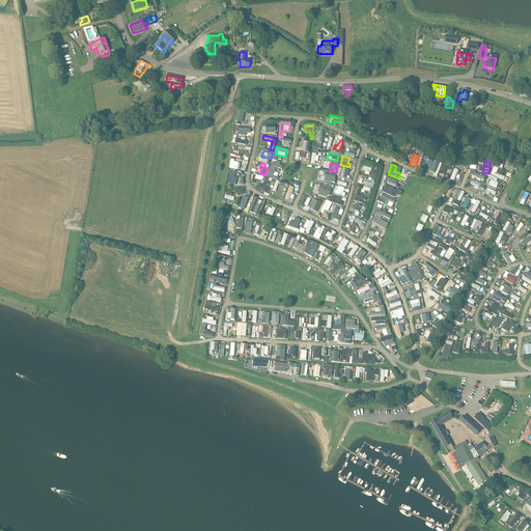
[(491,174),(503,180),(505,176),(502,175),(504,171),(494,166),(491,174)]
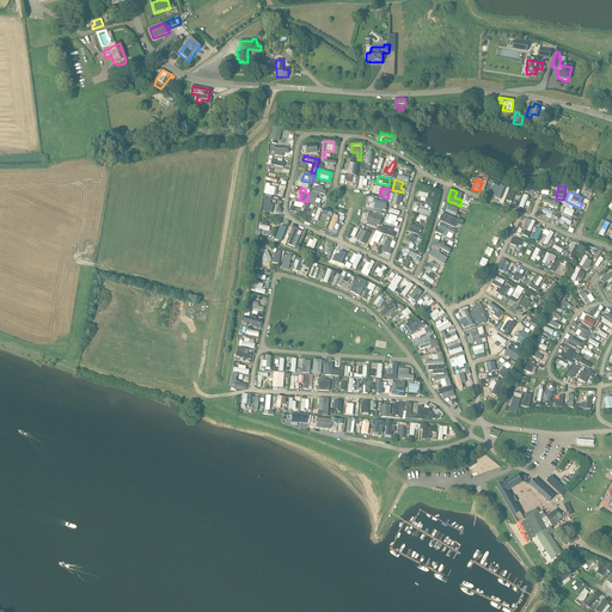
[(401,204),(402,195),(393,194),(392,204),(401,204)]
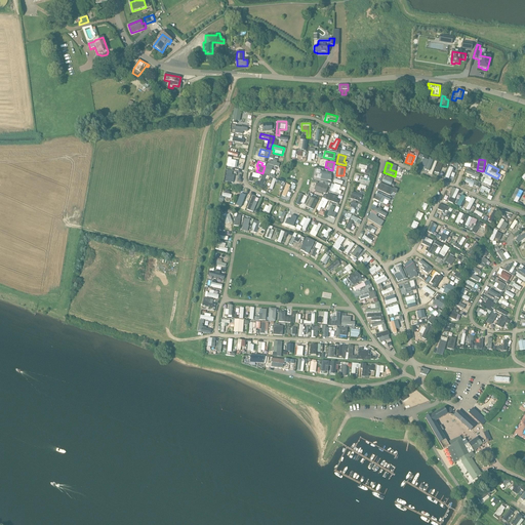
[(449,178),(453,168),(449,166),(444,176),(449,178)]
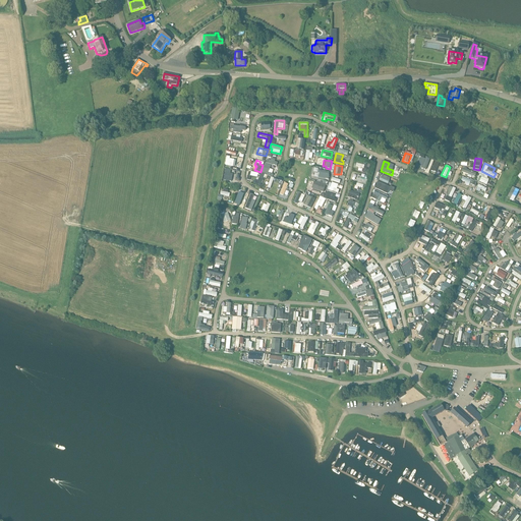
[(464,167),(462,171),(475,177),(476,173),(464,167)]
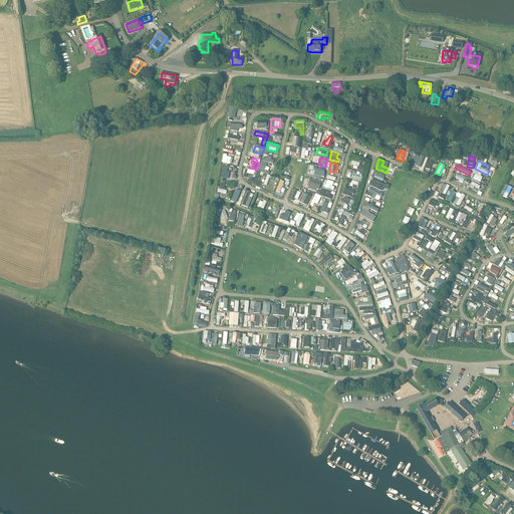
[(323,177),(325,170),(315,168),(313,175),(323,177)]
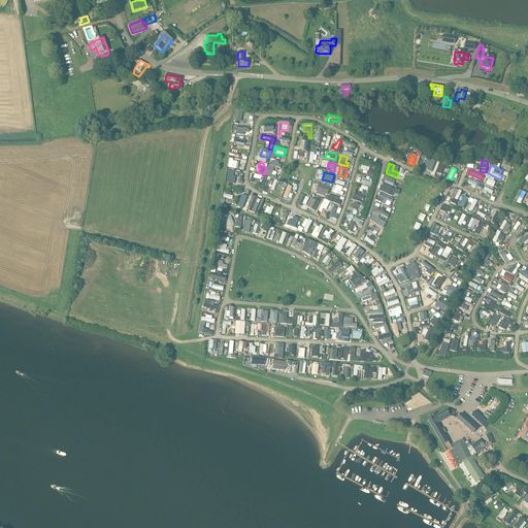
[(487,174),(485,184),(494,187),(496,182),(494,180),(495,177),(487,174)]
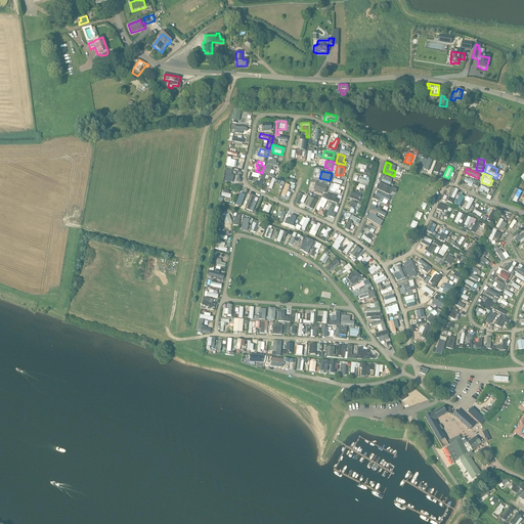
[(265,180),(267,181),(269,176),(262,174),(258,186),(262,187),(265,180)]
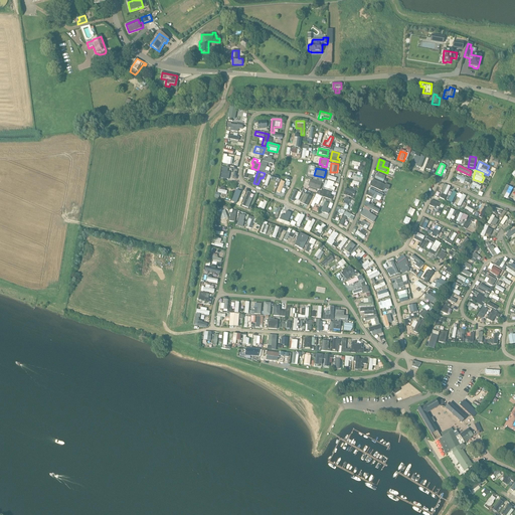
[(384,181),(386,175),(376,172),(374,179),(384,181)]
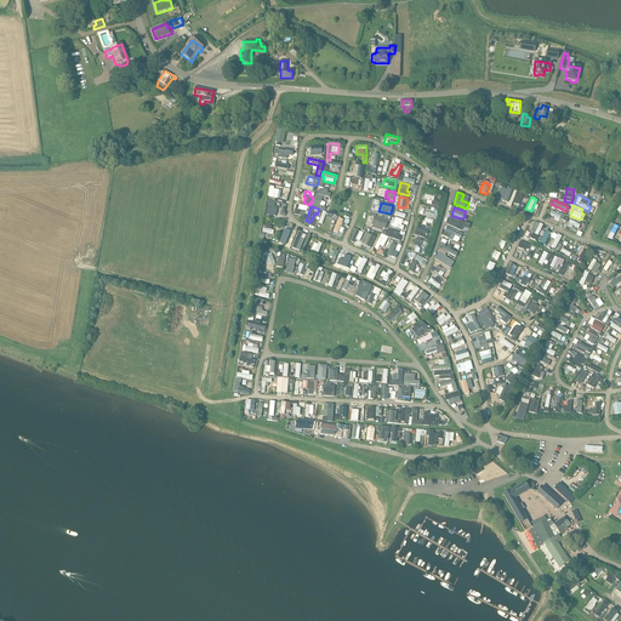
[(554,218),(559,221),(562,215),(552,210),(551,215),(556,217),(554,218)]
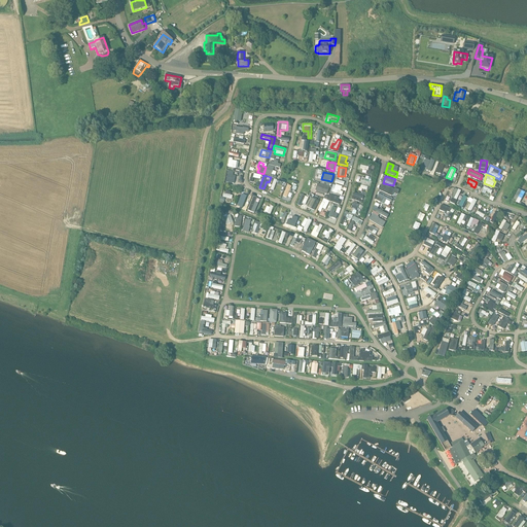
[(316,190),(327,195),(329,187),(318,183),(316,190)]
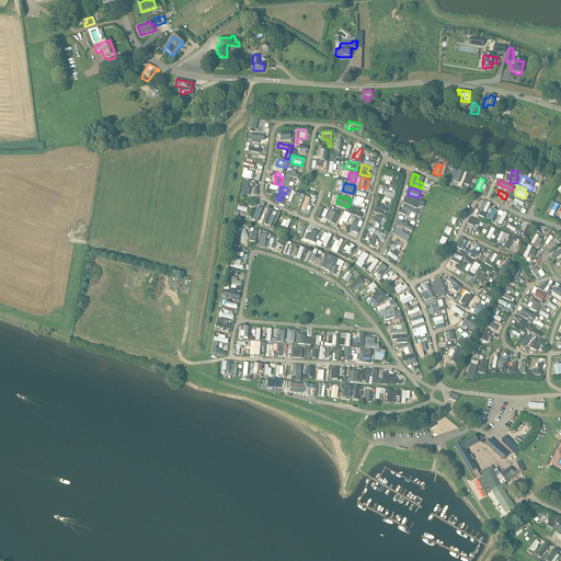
[(363,203),(364,198),(355,196),(352,204),(364,208),(365,204),(363,203)]
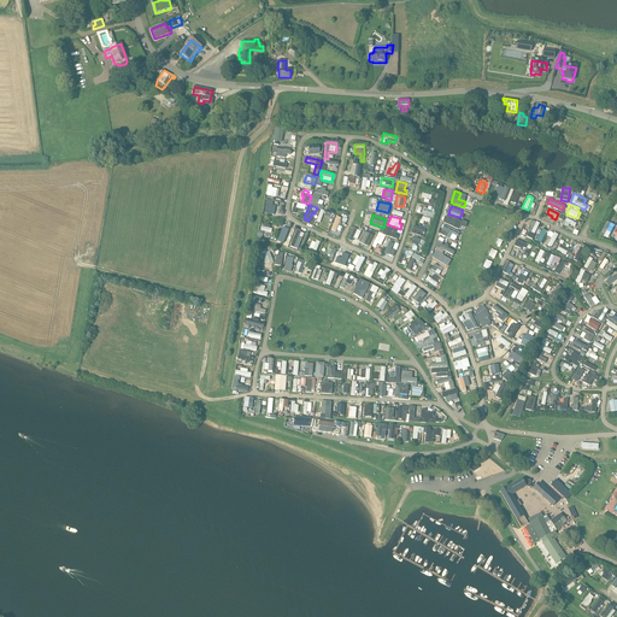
[(465,229),(468,223),(447,216),(440,236),(451,240),(452,234),(459,236),(462,228),(465,229)]
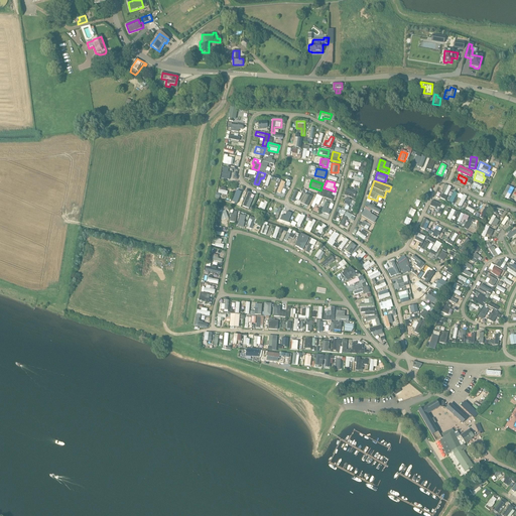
[(440,198),(445,200),(450,186),(445,184),(440,198)]
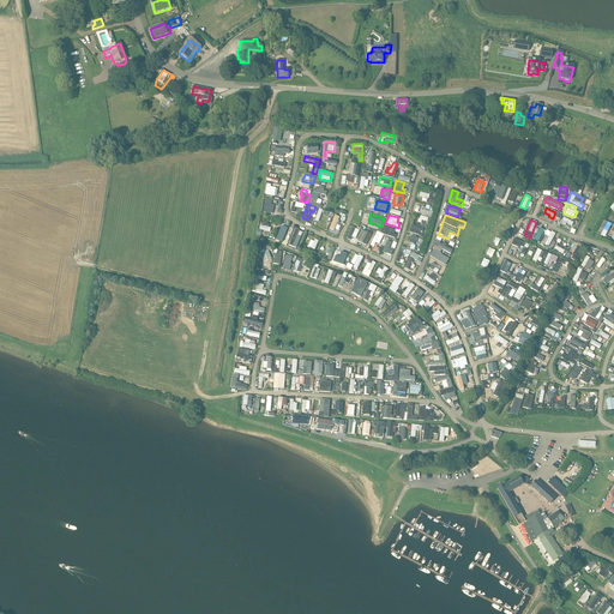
[(410,233),(421,236),(423,228),(413,224),(410,233)]
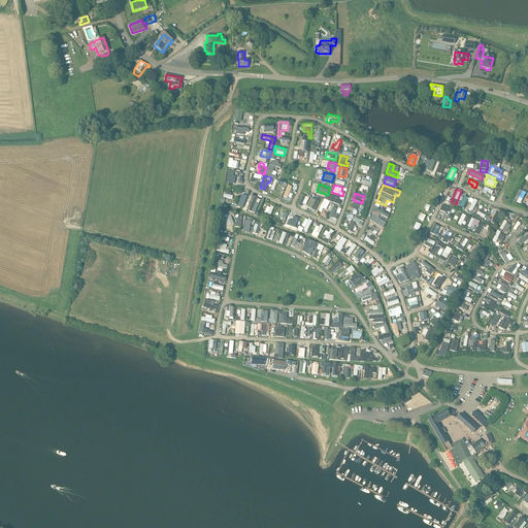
[(521,195),(517,194),(514,202),(520,204),(522,201),(525,202),(527,195),(522,193),(521,195)]
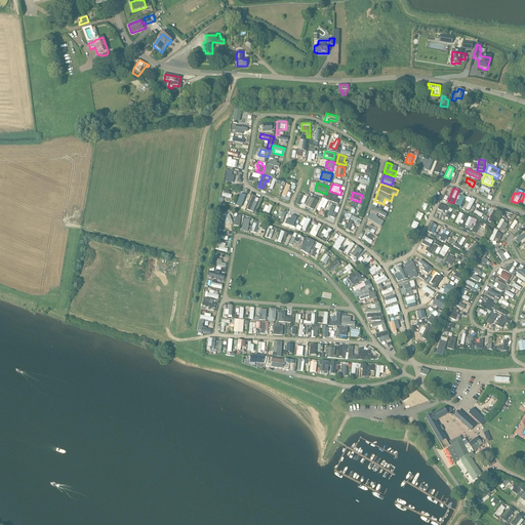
[(301,202),(308,204),(310,198),(300,193),(295,204),(299,205),(301,202)]
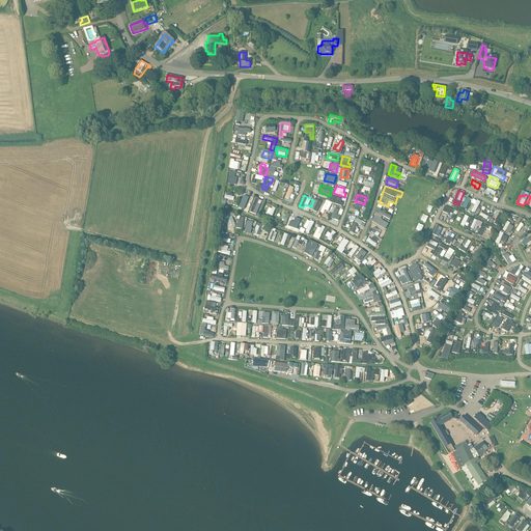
[(246,208),(249,198),(243,196),(240,206),(246,208)]
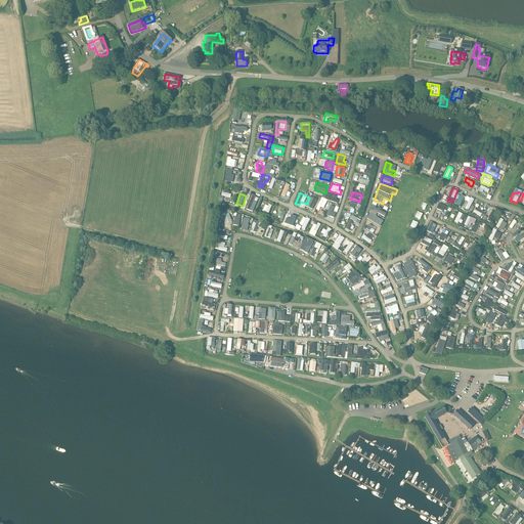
[(246,209),(253,212),(259,198),(252,194),(246,209)]
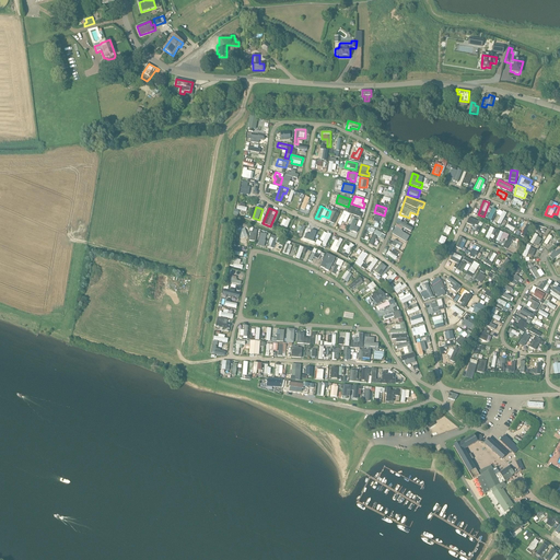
[(335,223),(339,213),(333,210),(327,220),(335,223)]
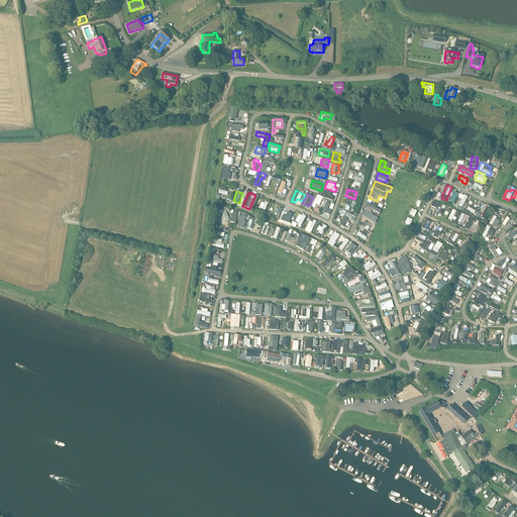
[(319,206),(323,198),(318,195),(312,206),(315,207),(316,204),(319,206)]
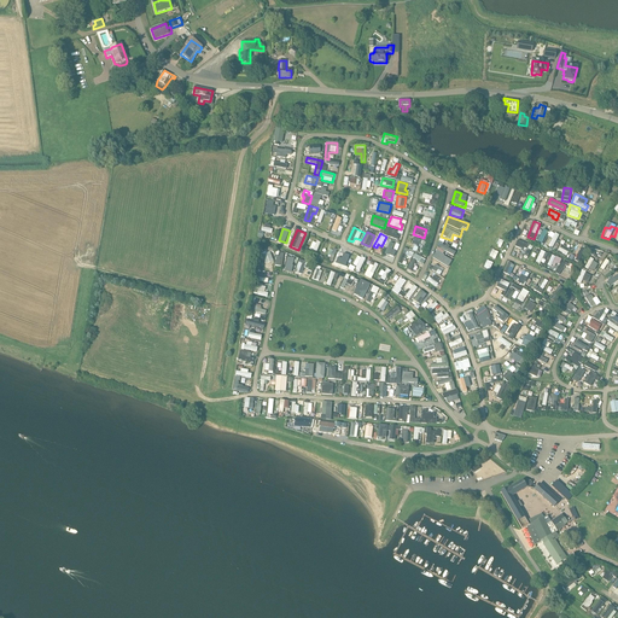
[(424,246),(426,242),(414,237),(412,244),(414,245),(413,250),(417,251),(419,244),(424,246)]
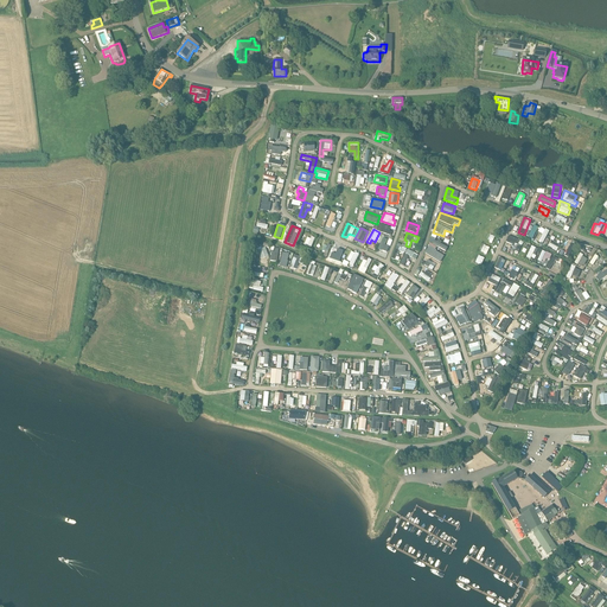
[(545,240),(547,236),(538,232),(535,240),(547,246),(548,241),(545,240)]
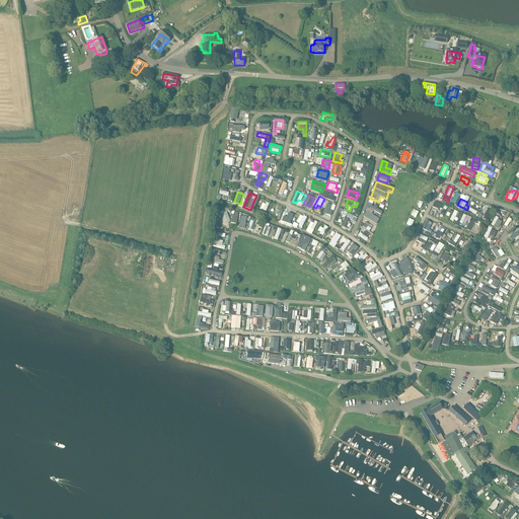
[(442,210),(444,205),(435,202),(433,207),(442,210)]
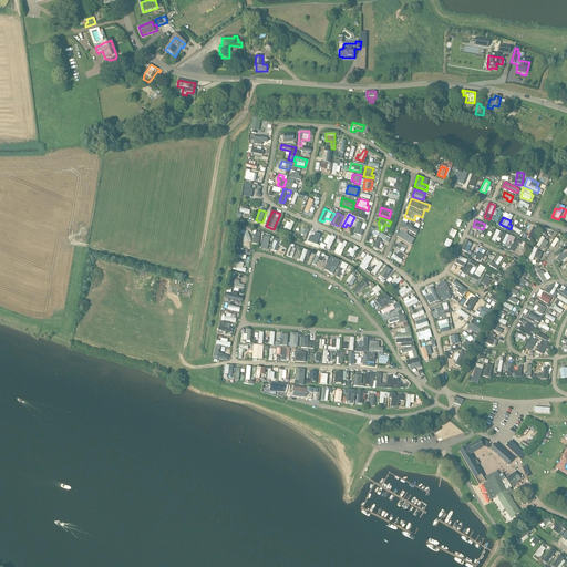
[(516,220),(513,232),(521,234),(523,228),(517,226),(518,222),(516,220)]
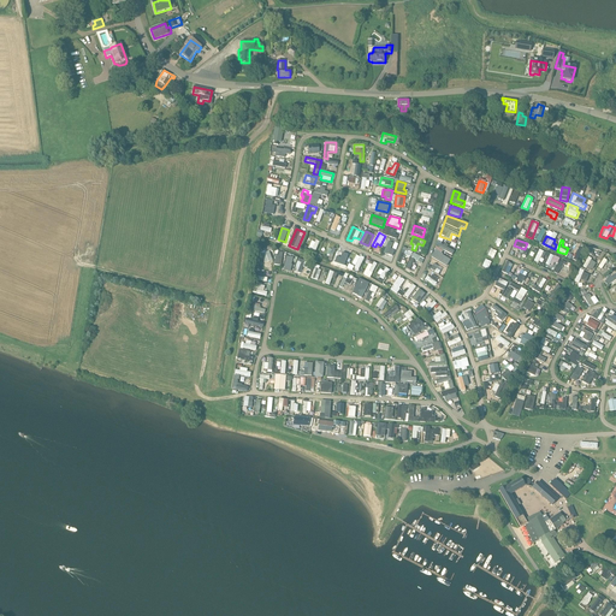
[(389,254),(392,255),(395,248),(391,247),(392,244),(389,242),(384,253),(389,255),(389,254)]
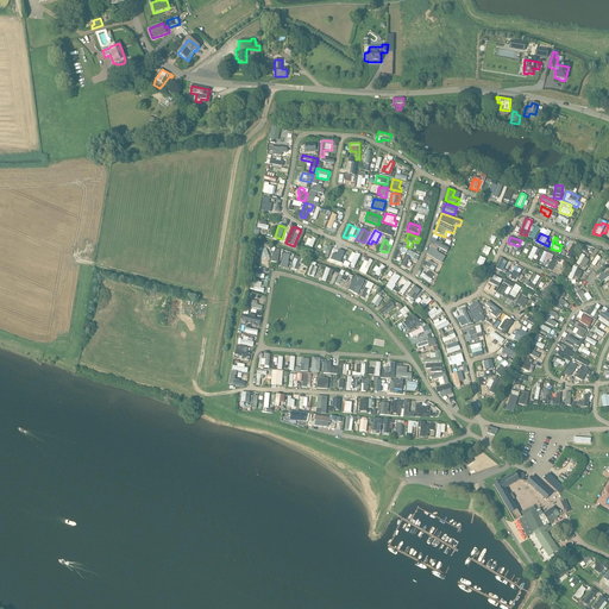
[(444,262),(446,256),(437,251),(438,248),(447,252),(450,248),(441,245),(443,243),(435,239),(428,256),(444,262)]
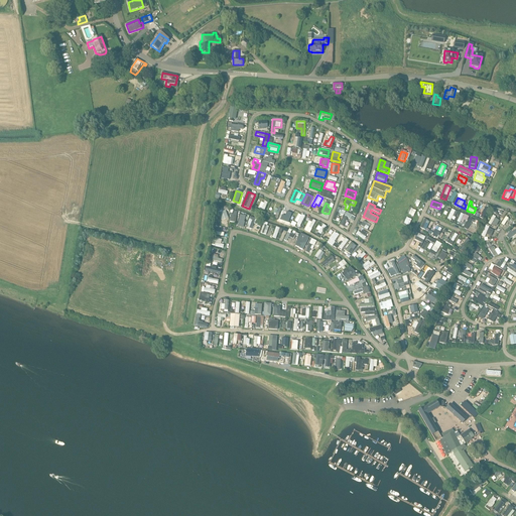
[(452,209),(447,219),(452,221),(453,219),(454,220),(458,212),(452,209)]
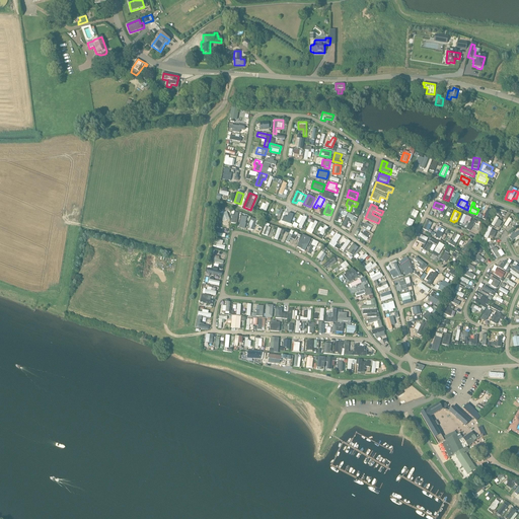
[(292,221),(294,213),(289,211),(286,219),(292,221)]
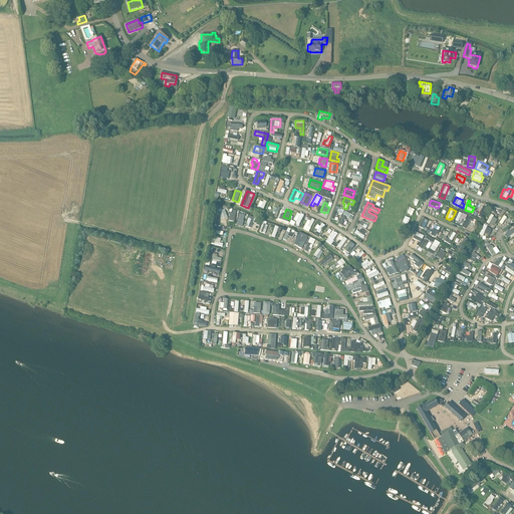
[(225,210),(217,213),(220,220),(228,217),(225,210)]
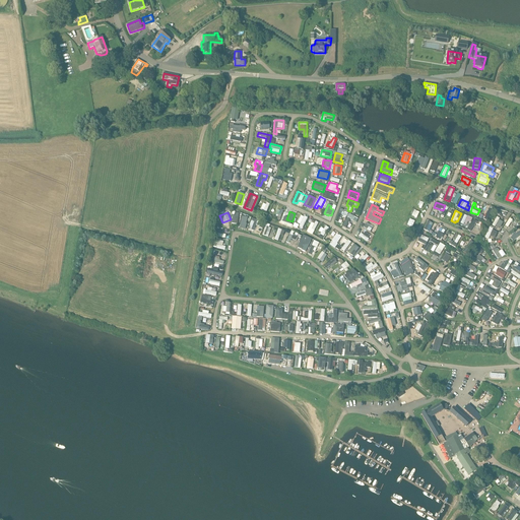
[(349,213),(347,217),(356,222),(359,218),(349,213)]
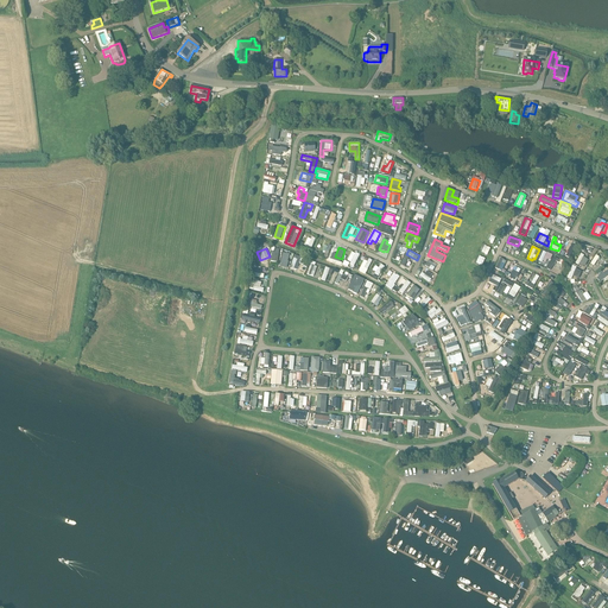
[(284,251),(279,267),(286,268),(291,252),(284,251)]
